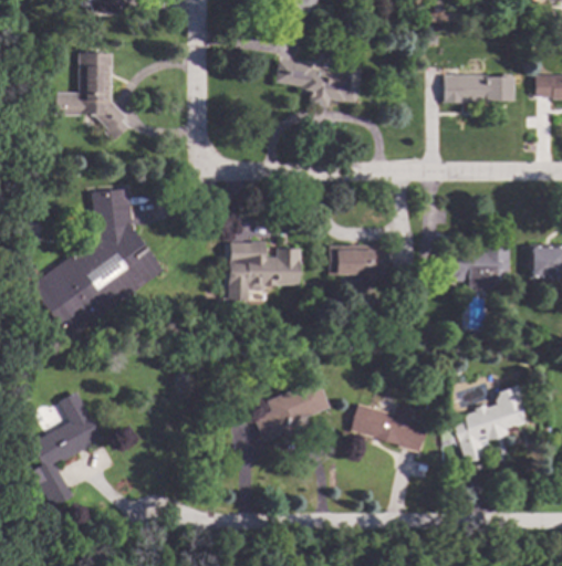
[(129,0),(129,16),(107,16),(107,13),(100,13),(100,0),(129,0)]
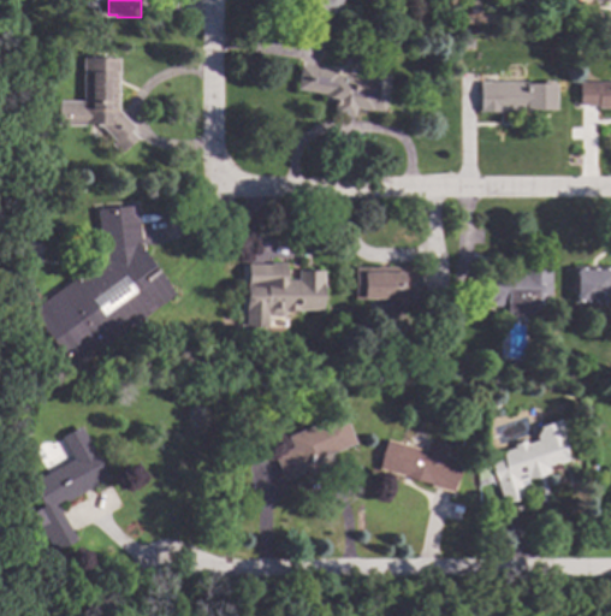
[(345,0),(345,15),(330,15),(330,13),(306,13),(306,0),(345,0)]
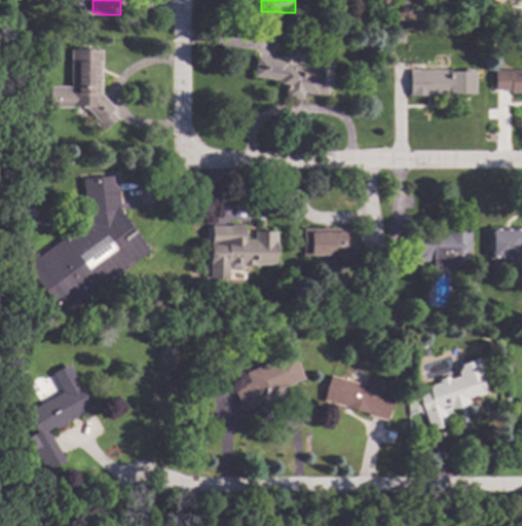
[(406,40),(397,42),(396,34),(405,32),(406,40)]
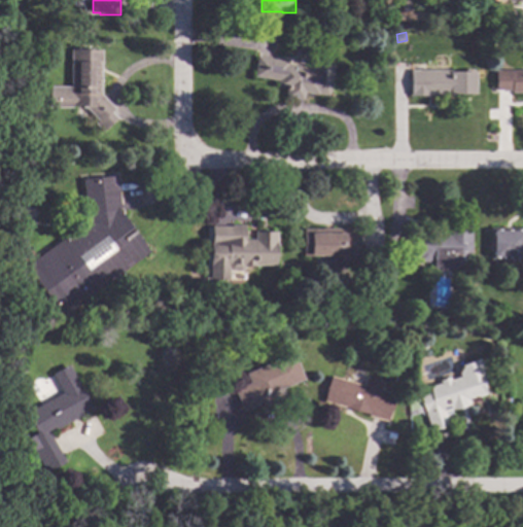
[(105,51),(103,95),(116,108),(113,112),(119,118),(106,132),(98,123),(100,120),(88,107),(75,106),(75,108),(53,108),(53,86),(73,88),(74,50),(105,51)]
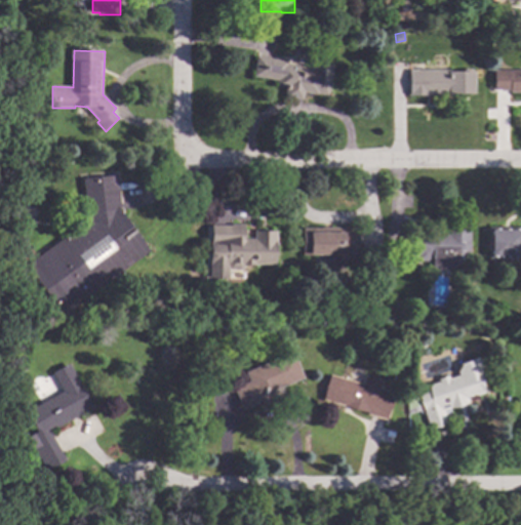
[(335,59),(330,95),(319,93),(319,95),(306,93),(305,101),(286,97),(287,88),(278,86),(279,81),(255,77),(258,56),(289,62),(289,65),(311,68),(313,56),(335,59)]
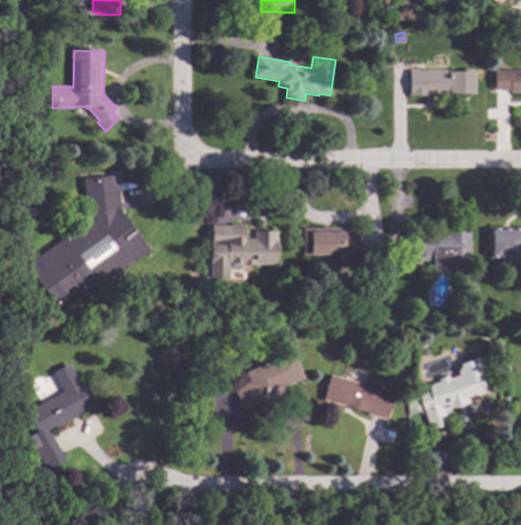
[(451,72),(476,72),(476,94),(452,94),(452,96),(409,96),(409,91),(411,91),(411,71),(451,71),(451,72)]
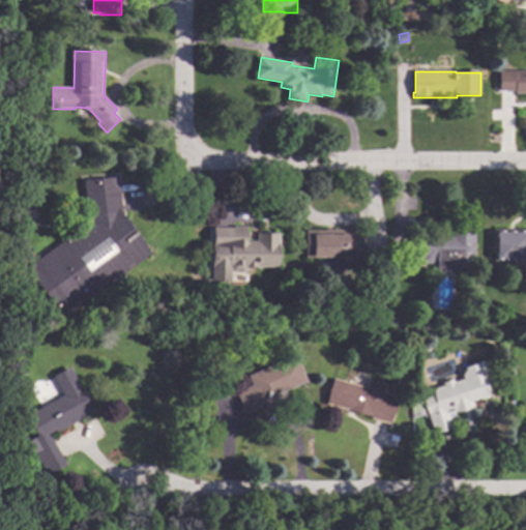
[(525,93),(517,93),(517,91),(501,91),(501,71),(525,71),(525,93)]
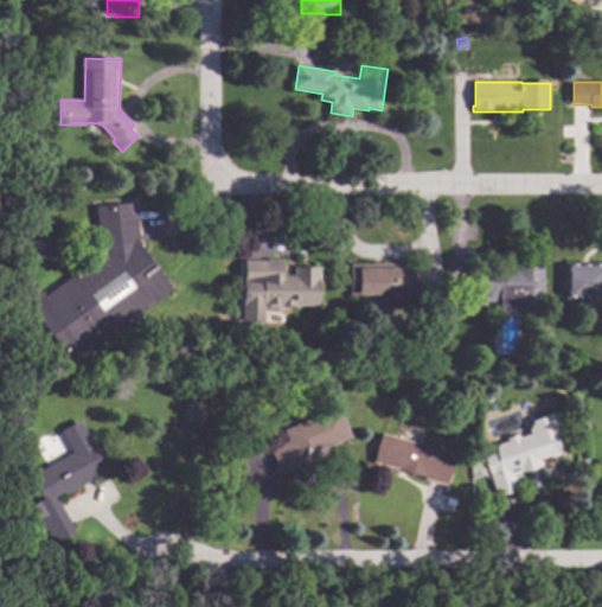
[(142,247),(175,291),(75,365),(32,308),(103,254),(98,208),(138,203),(142,247)]
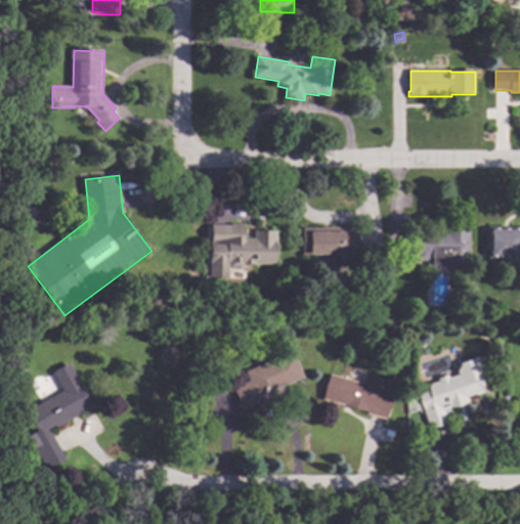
[(246,224),(245,238),(256,238),(256,230),(277,230),(276,265),(235,263),(235,244),(217,244),(218,225),(232,225),(232,224),(246,224)]
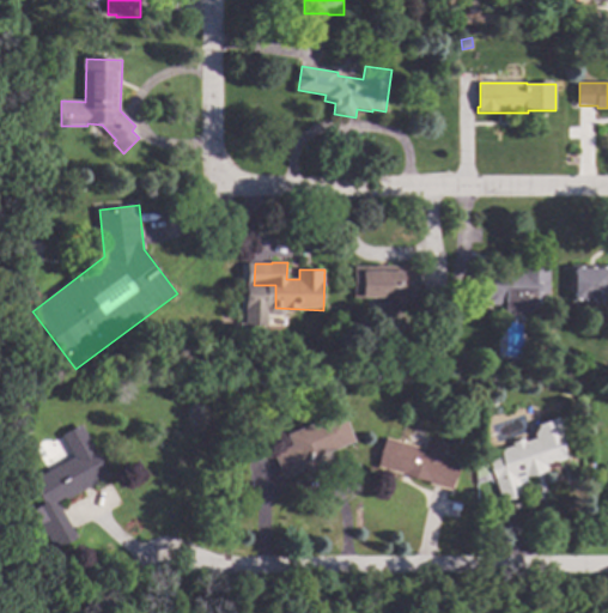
[(551,315),(527,315),(527,317),(502,316),(503,305),(487,305),(487,303),(475,303),(476,273),(524,274),(524,268),(530,268),(530,263),(551,265),(551,315)]
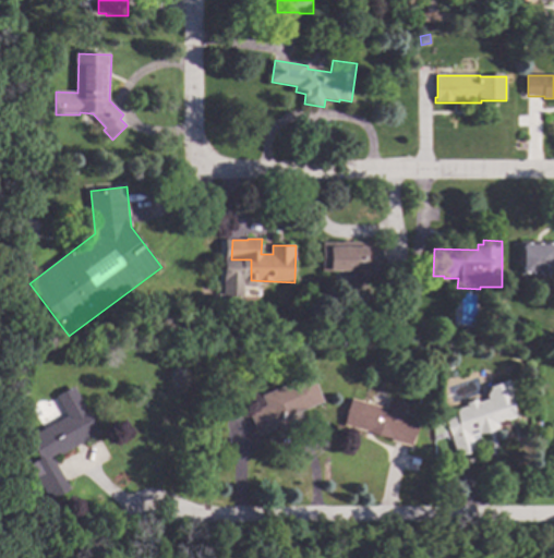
[(382,270),(384,270),(384,277),(365,277),(365,281),(347,281),(347,271),(323,271),(324,243),(345,243),(345,242),(382,242),(382,270)]
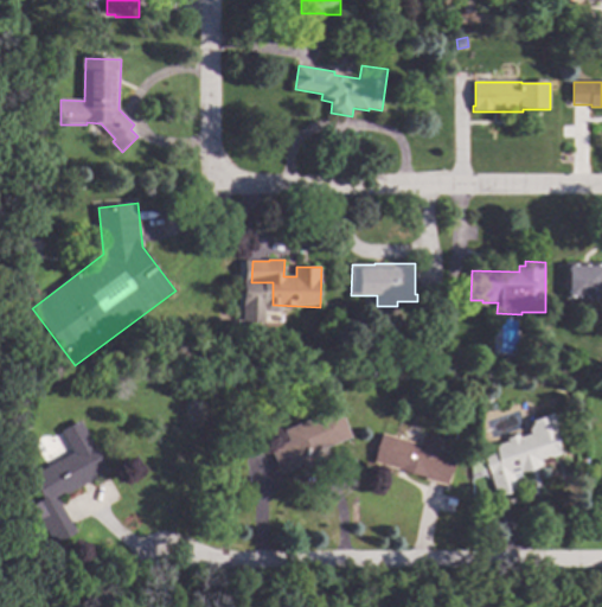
[(601,300),(591,300),(591,298),(568,296),(568,263),(601,263),(601,300)]
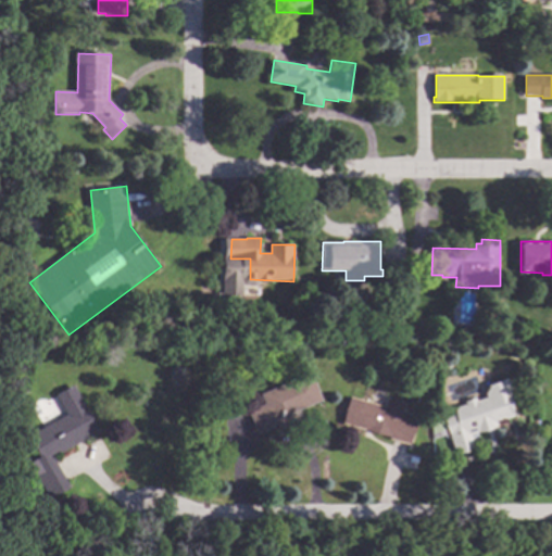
[(324,401),(301,411),(304,419),(277,431),(276,427),(259,434),(250,412),(266,404),(262,394),(313,374),(324,401)]
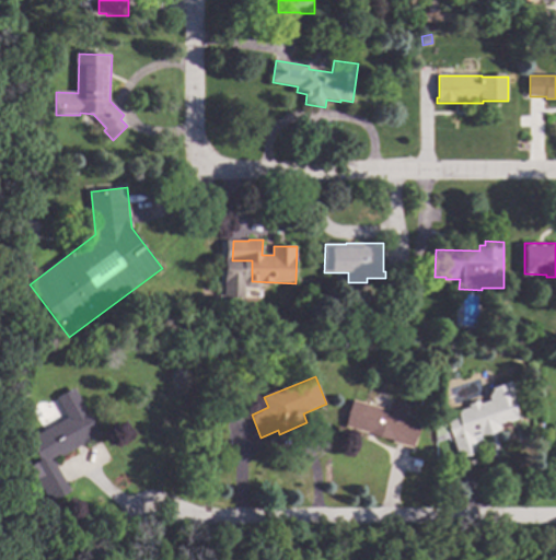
[(526,406),(519,409),(521,418),(501,426),(502,429),(483,435),(485,444),(478,446),(481,451),(461,457),(447,416),(471,408),(470,404),(481,400),(482,404),(491,400),(490,396),(494,391),(519,382),(526,406)]
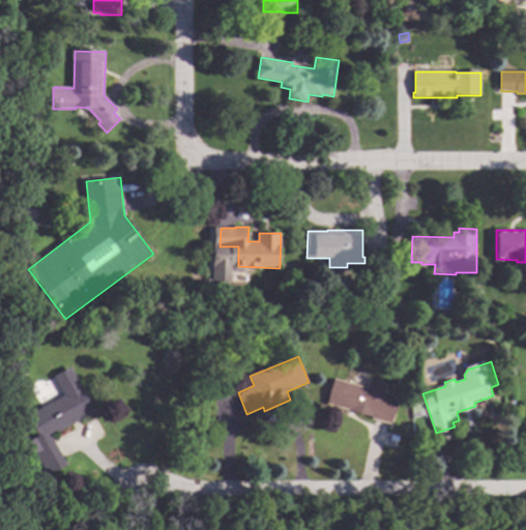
[(95,410),(83,417),(83,418),(59,432),(58,431),(52,435),(68,465),(49,476),(46,470),(40,473),(37,467),(44,464),(31,442),(40,437),(28,416),(65,395),(55,376),(71,366),(95,410)]
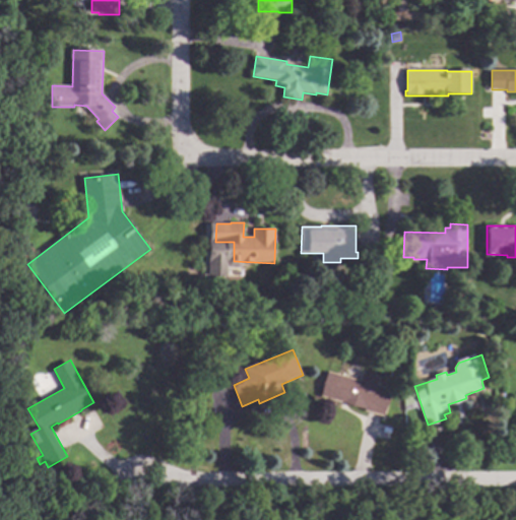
[(361,381),(363,373),(381,378),(378,386),(391,389),(384,415),(366,410),(367,409),(322,397),(329,372),(361,381)]
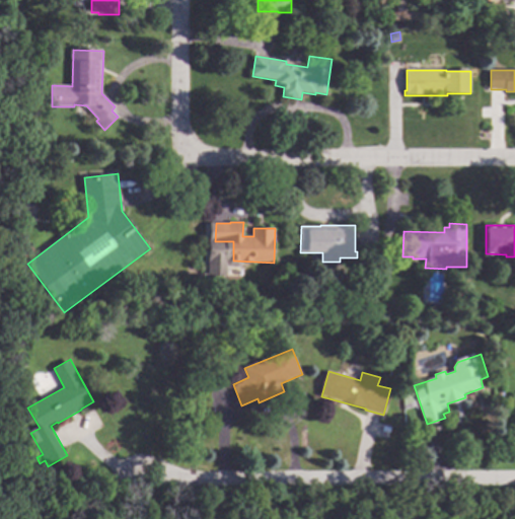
[(418,406),(411,409),(406,393),(413,391),(418,406)]
